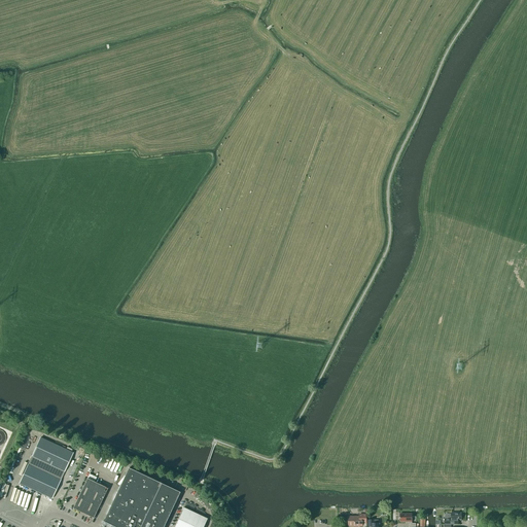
[(65,471),(73,453),(40,437),(32,456),(19,484),(51,499),(65,471)]
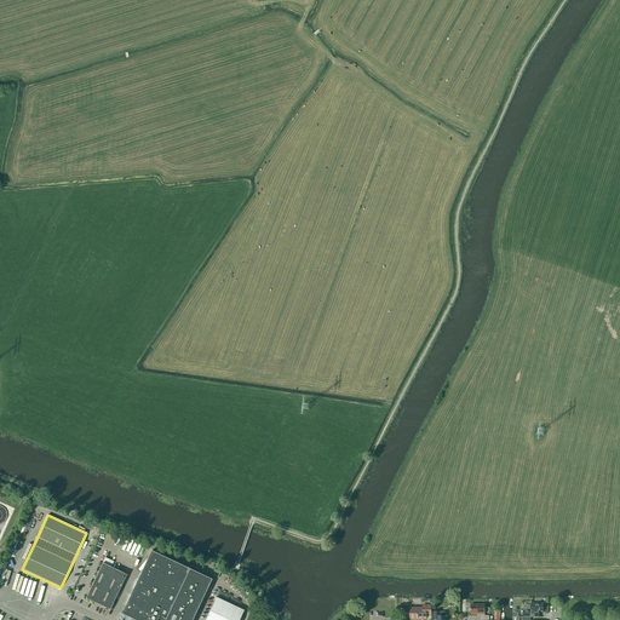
[(191,619),(212,580),(151,551),(121,614),(127,616),(128,614),(141,619),(191,619)]
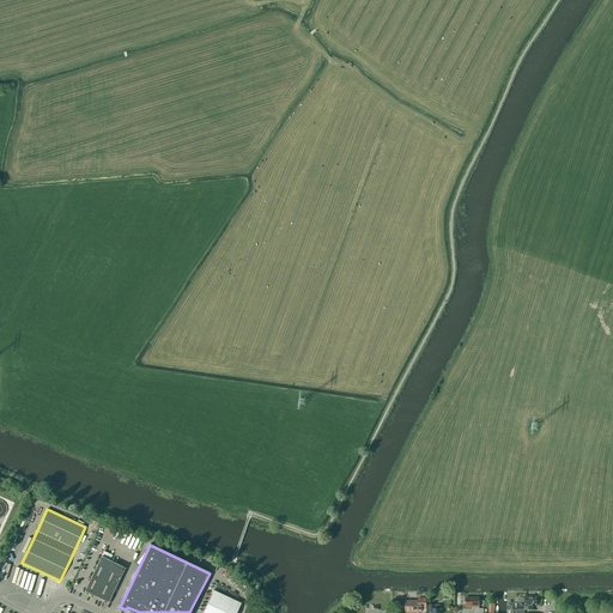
[(104,552),(102,557),(85,592),(109,604),(126,569),(110,560),(113,556),(104,552)]
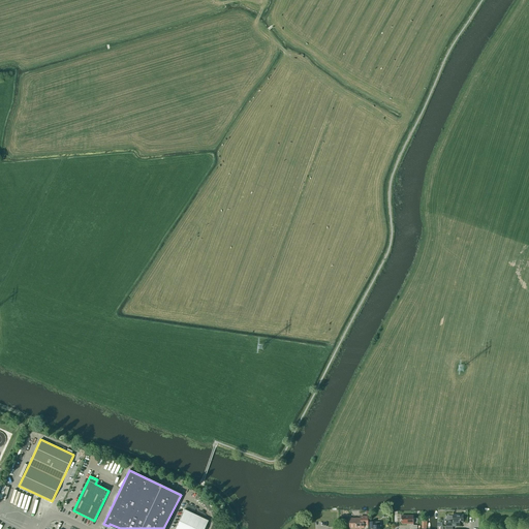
[(180,479),(178,484),(183,487),(181,491),(186,494),(190,485),(180,479)]
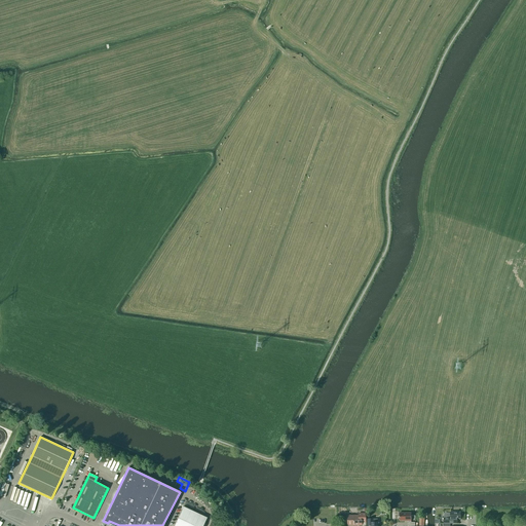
[(0,482),(0,495),(2,496),(2,495),(6,496),(5,498),(9,499),(11,488),(8,488),(9,486),(5,486),(5,483),(0,482)]
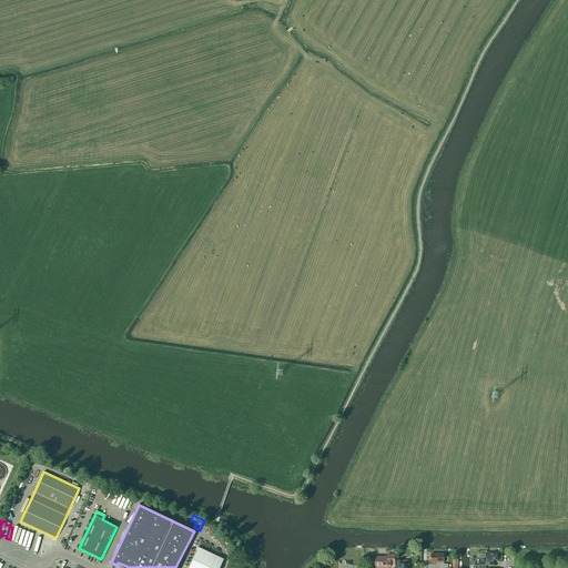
[(219,567),(223,559),(198,547),(188,567),(219,567)]
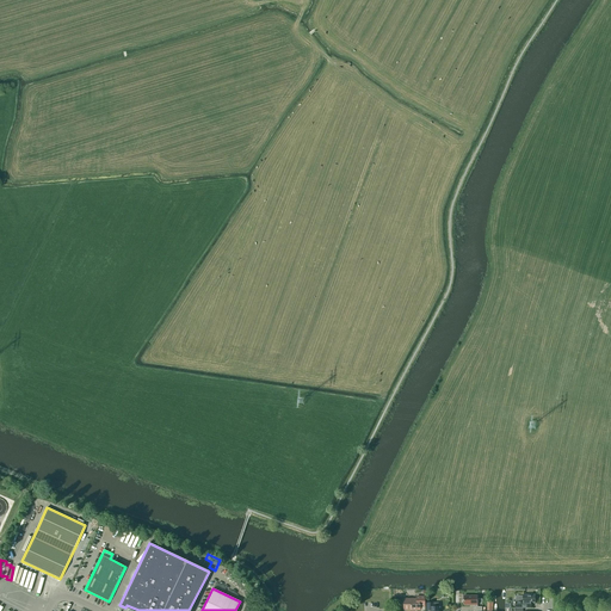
[(523,596),(518,596),(517,597),(516,597),(516,598),(516,604),(516,609),(531,609),(531,604),(535,604),(535,596),(523,596)]
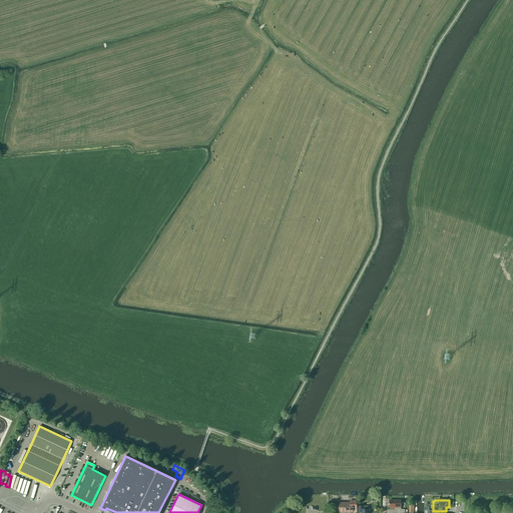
[(353,509),(357,509),(357,501),(353,501),(353,503),(340,503),(340,512),(353,512),(353,509)]
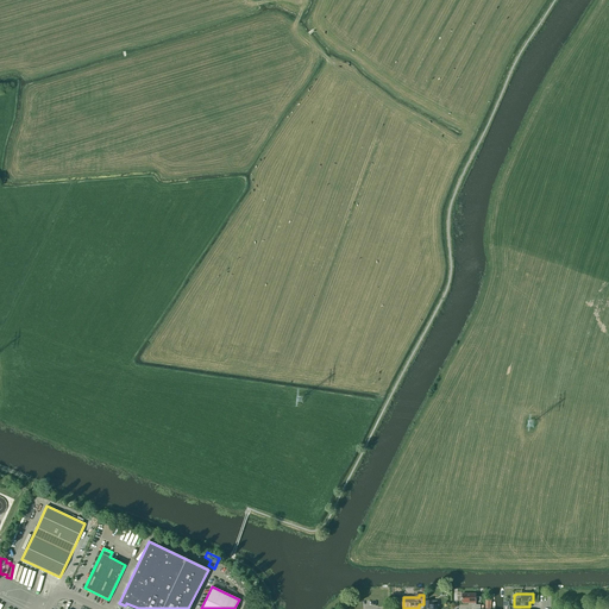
[(476,595),(463,595),(463,603),(472,603),(472,606),(472,608),(481,608),(481,606),(476,606),(476,595)]
